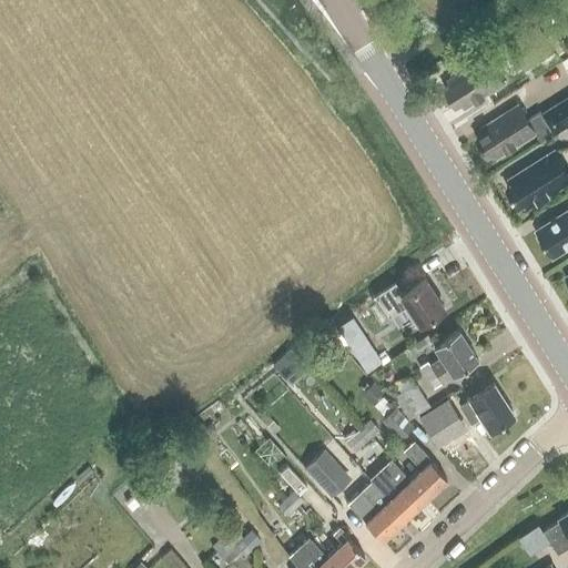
[(460,110),(499,84),(483,58),(444,82),(447,89),(442,92),(453,109),(458,105),(460,110)]
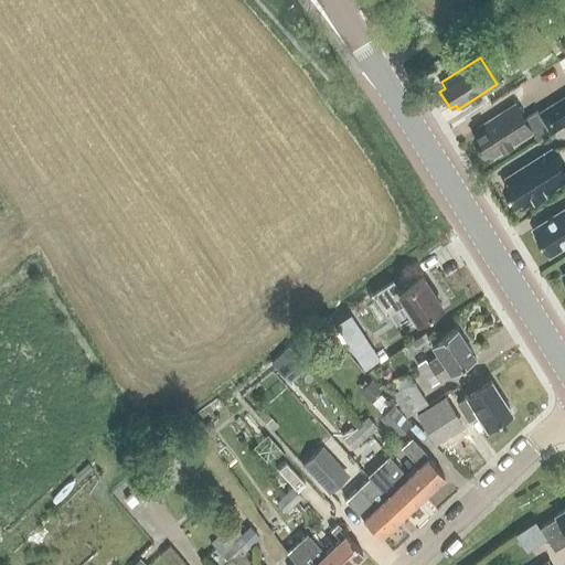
[(564,96),(555,103),(564,118),(564,96)]
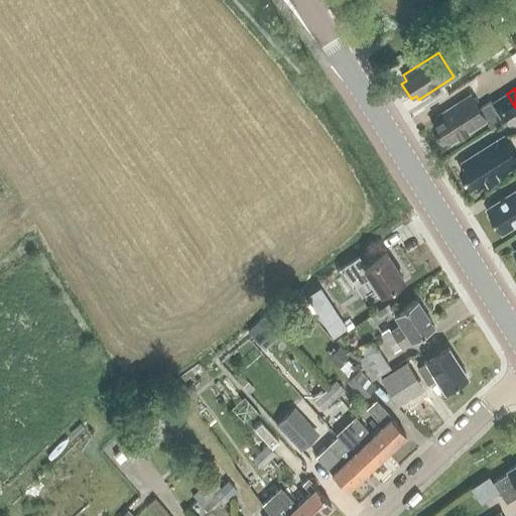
[(488,129),(502,120),(503,121),(515,112),(515,108),(507,94),(490,104),(488,105),(487,103),(476,111),(467,97),(430,119),(433,124),(430,126),(440,143),(444,141),(447,145),(483,123),(488,129)]
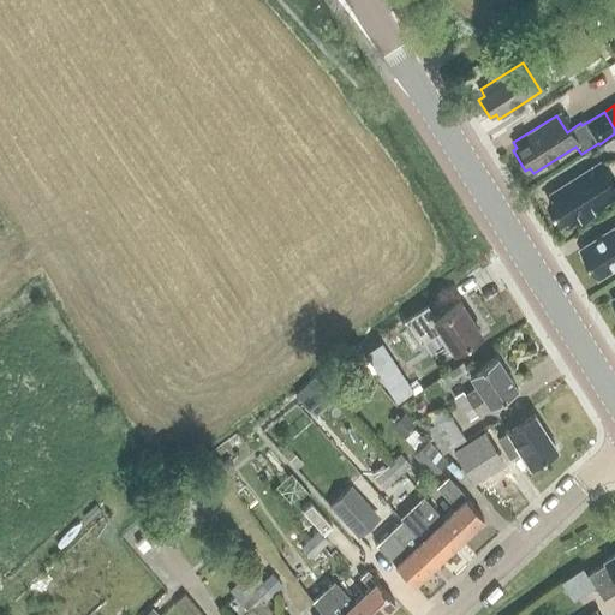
[(568,230),(614,198),(614,192),(597,165),(548,197),(551,202),(545,206),(560,227),(566,224),(568,230)]
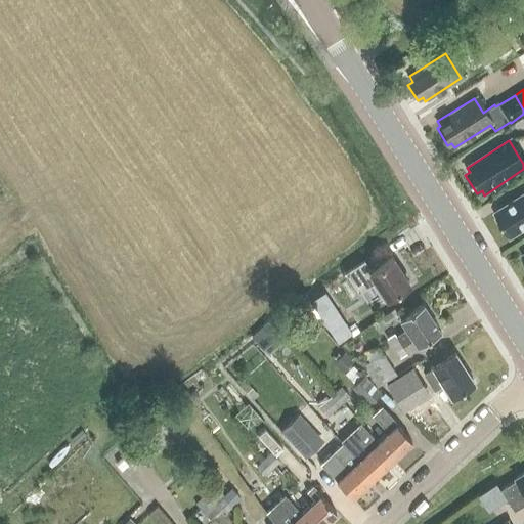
[(523,192),(492,214),(508,237),(523,226),(523,192)]
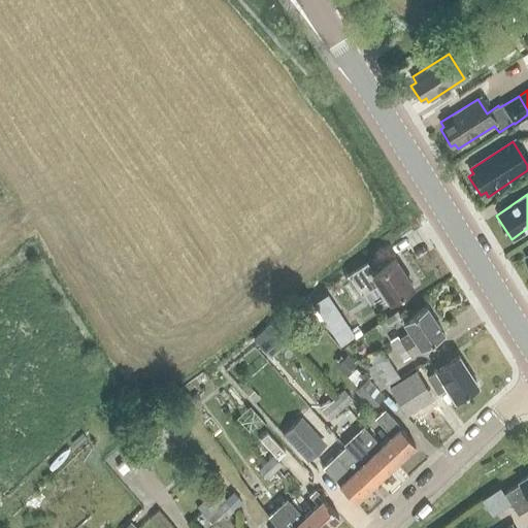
[(390,302),(413,287),(396,260),(374,273),(367,263),(348,275),(361,296),(378,285),(390,302)]
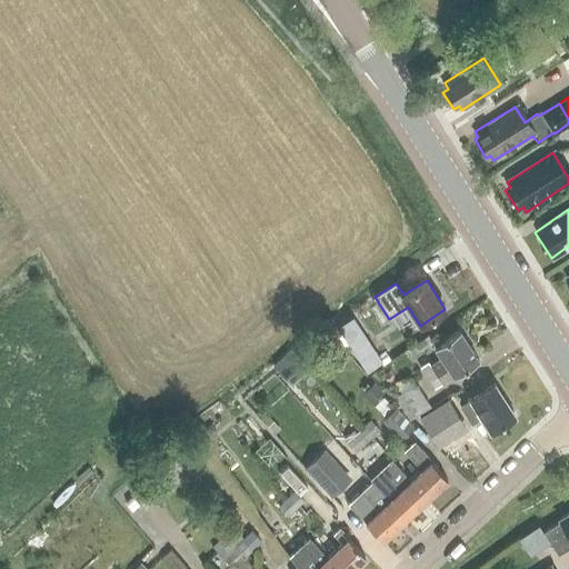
[(352,318),(336,329),(351,351),(367,340),(352,318)]
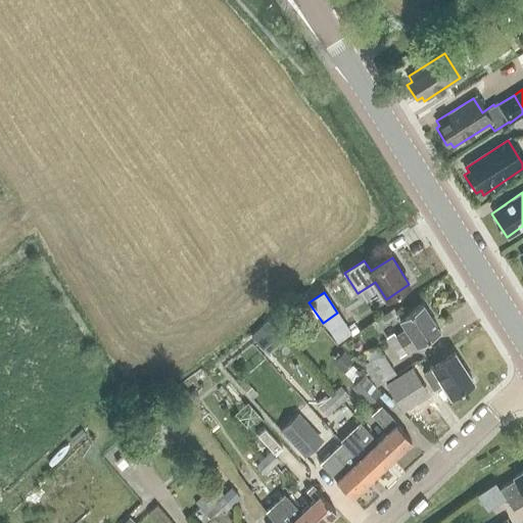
[(407,353),(439,332),(422,305),(399,320),(406,330),(395,337),(407,353)]
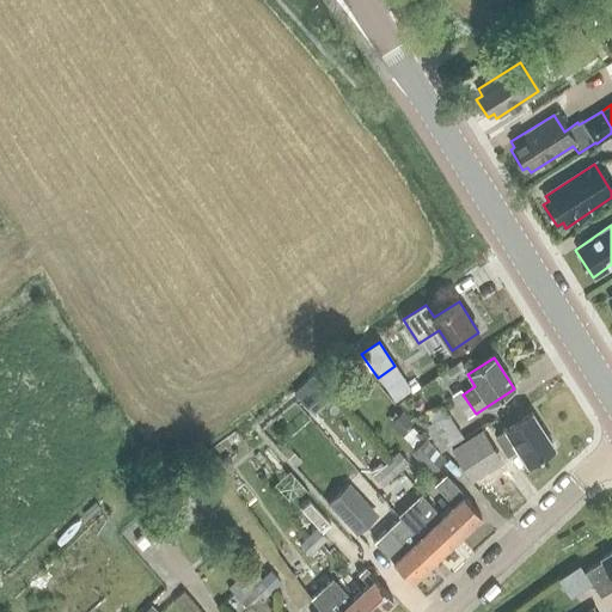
[(465,369),(460,361),(445,372),(451,380),(465,369)]
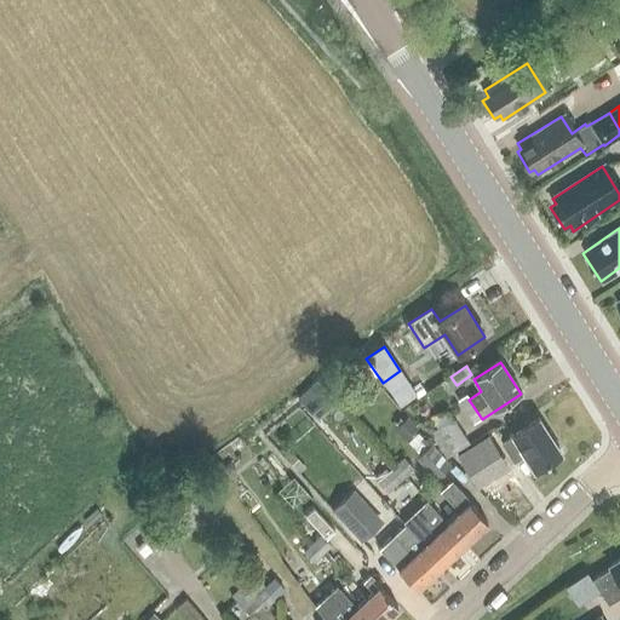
[(469,443),(461,432),(453,419),(451,422),(446,414),(437,419),(442,426),(430,434),(446,458),(469,443)]
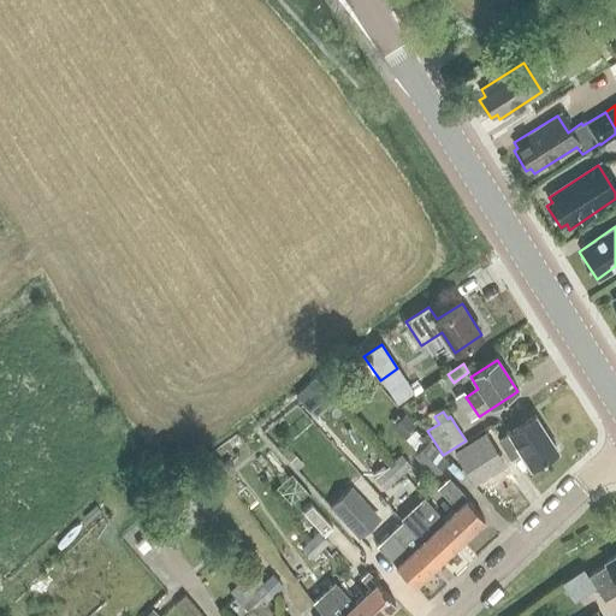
[(531,467),(557,451),(535,416),(486,448),(501,471),(513,463),(511,460),(522,454),(531,467)]
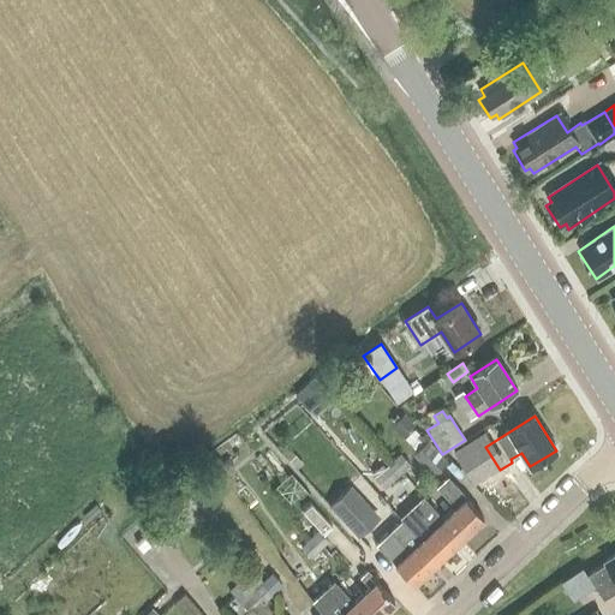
[(470,473),(488,460),(472,437),(454,451),(470,473)]
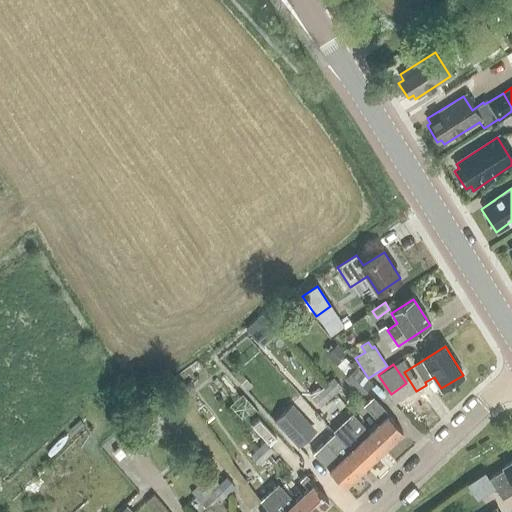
[(372,384),(355,366),(343,378),(360,396),(372,384)]
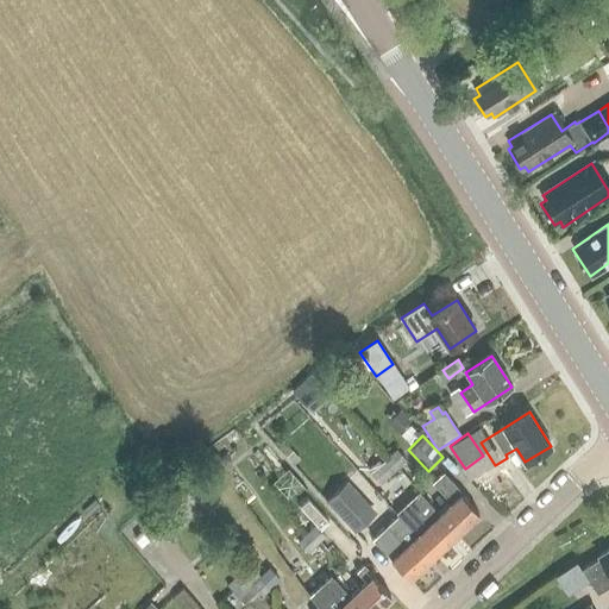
[(395,450),(385,459),(396,470),(406,460),(395,450)]
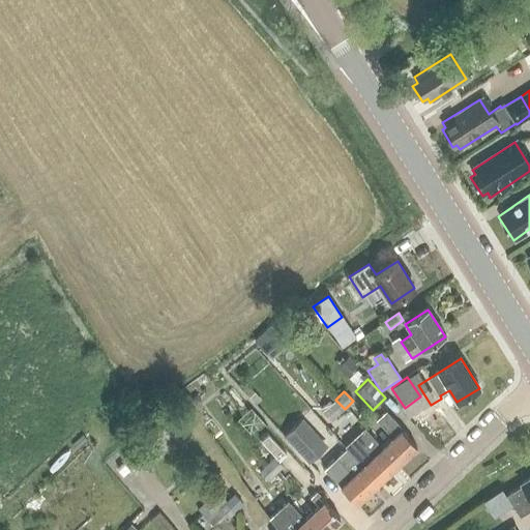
[(345,409),(335,400),(331,395),(318,409),(331,421),(345,409)]
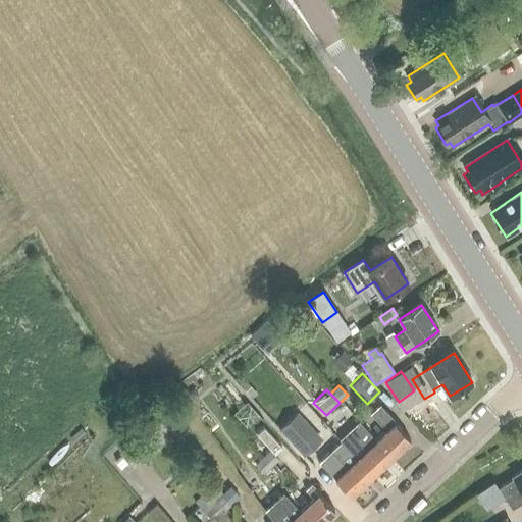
[(374,442),(390,460),(411,440),(396,424),(397,423),(380,405),(371,414),(386,431),(376,440),(374,442)]
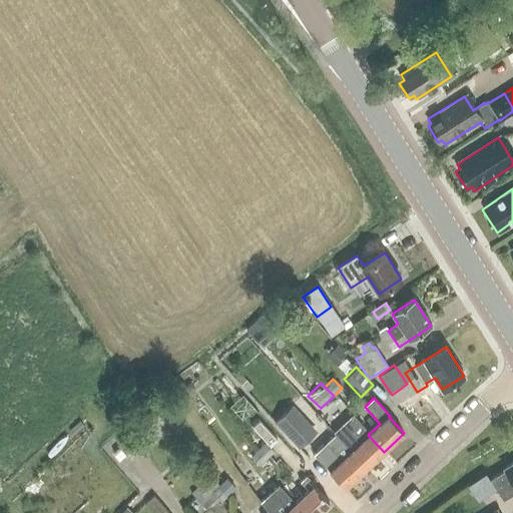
[(288,411),(275,423),(291,441),(304,428),(288,411)]
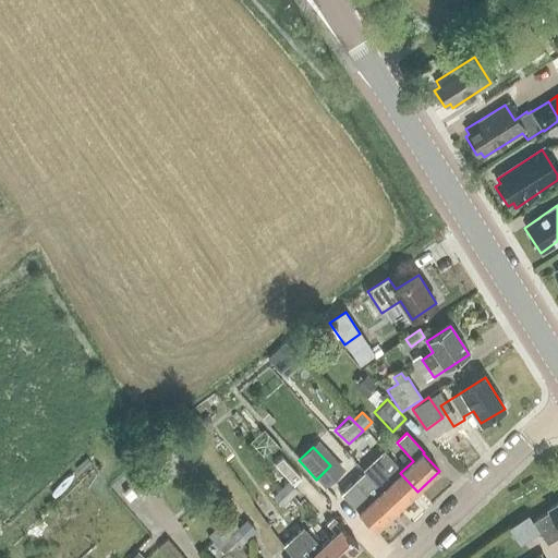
[(397,511),(417,492),(400,473),(402,471),(386,452),(375,462),(392,481),(381,490),(379,493),(397,511)]
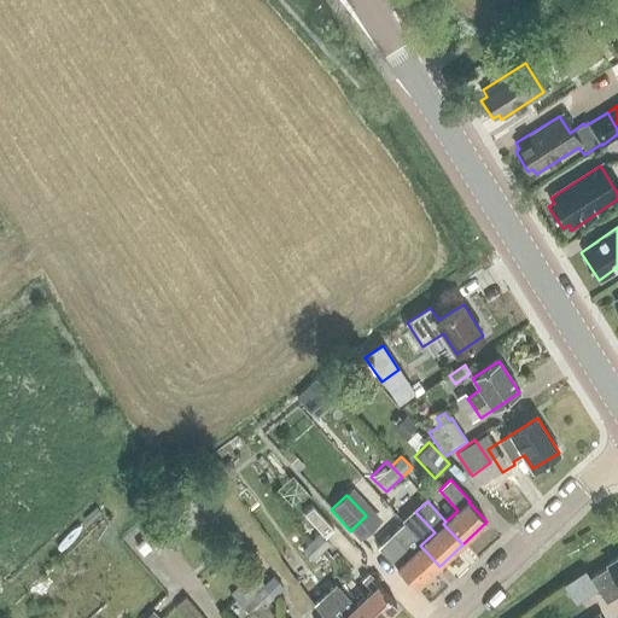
[(415,588),(439,566),(420,546),(423,543),(404,523),(392,534),(410,554),(396,567),(415,588)]
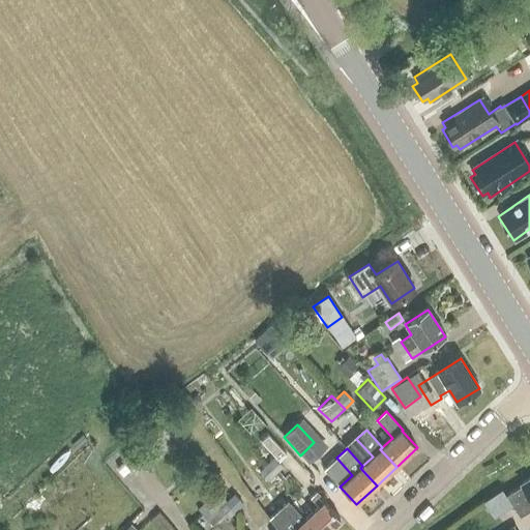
[(266,464),(275,474),(284,466),(274,457),(266,464)]
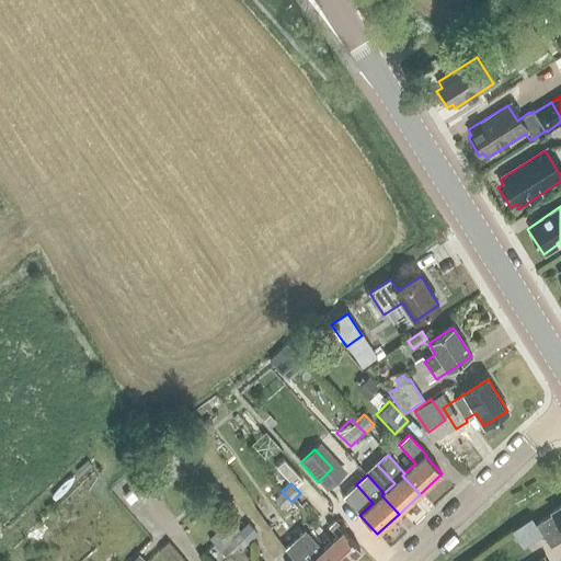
[(292,502),(282,491),(273,500),(283,510),(292,502)]
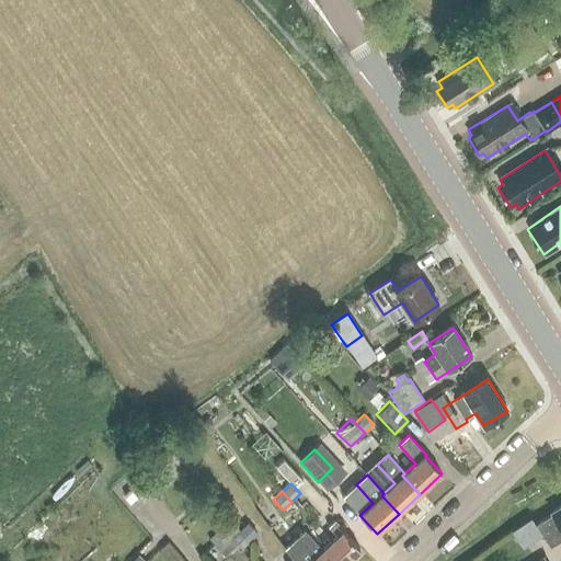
[(560,506),(552,512),(553,514),(536,524),(550,547),(560,539),(560,506)]
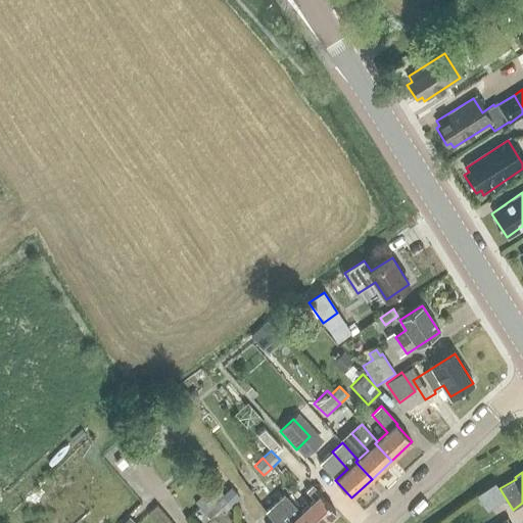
[(205,492),(220,508),(225,512),(240,497),(231,487),(224,494),(215,484),(205,492)]
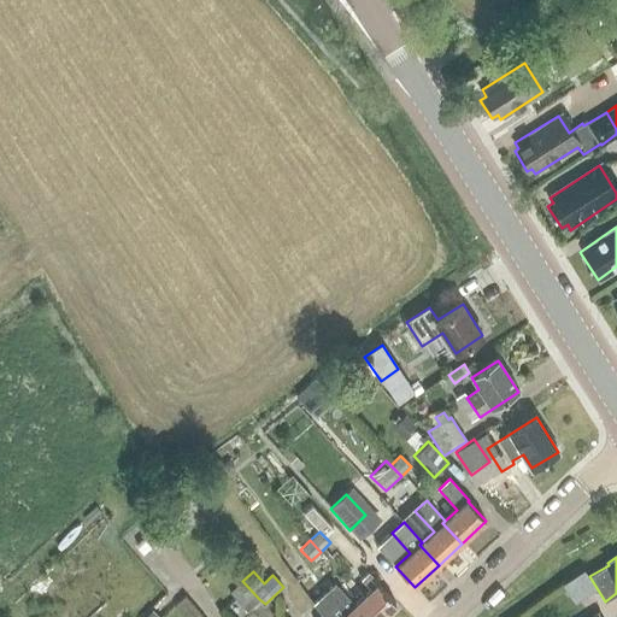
[(370,589),(356,604),(366,616),(381,616),(395,604),(378,585),(380,585),(369,573),(362,580),(370,589)]
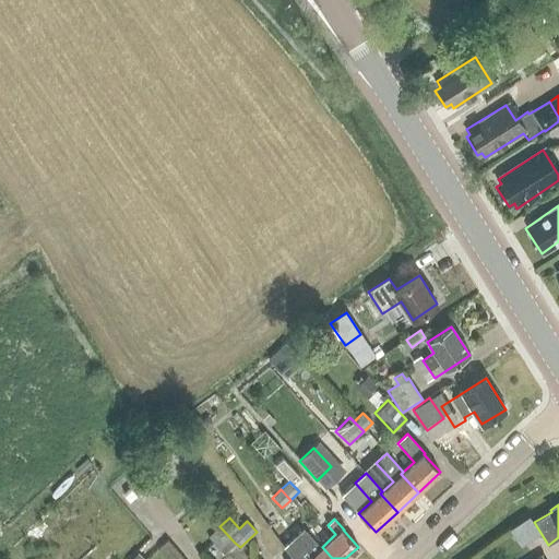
[(235,543),(219,526),(207,537),(223,554),(235,543)]
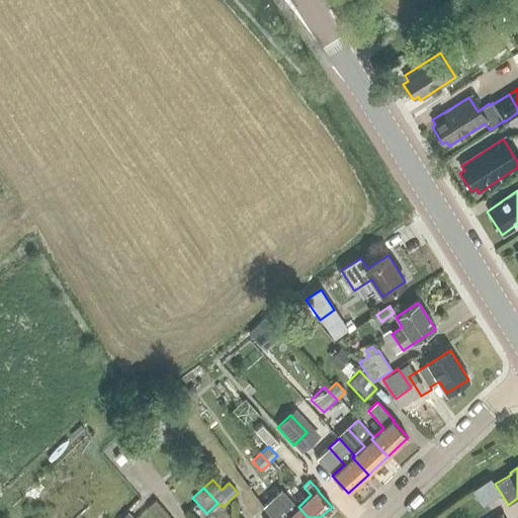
[(291,514),(286,517),(308,517),(298,507),(290,499),(283,505),(291,514)]
